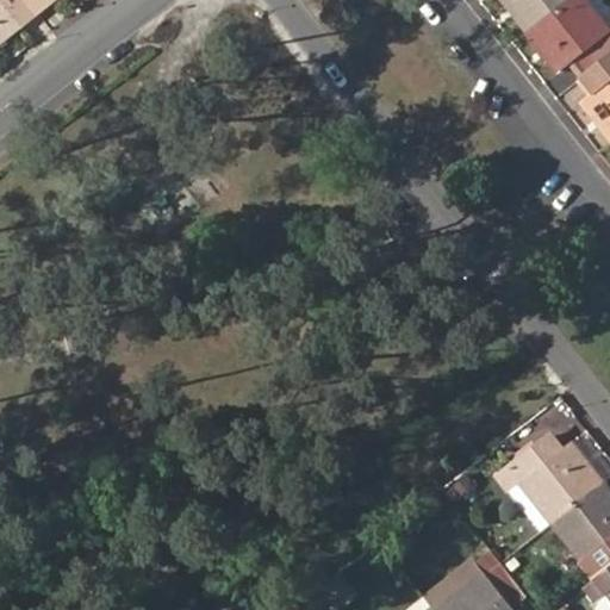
[(0,0),(0,43),(24,24),(14,12),(29,0),(27,0),(0,0)]
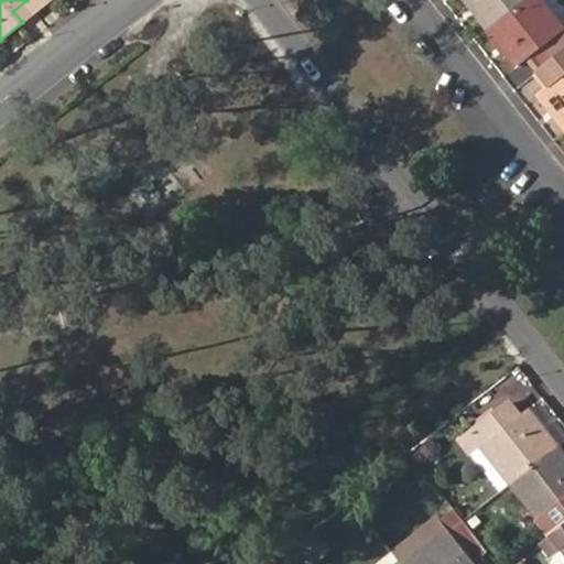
[(13,11),(22,22),(35,12),(26,0),(13,11)]
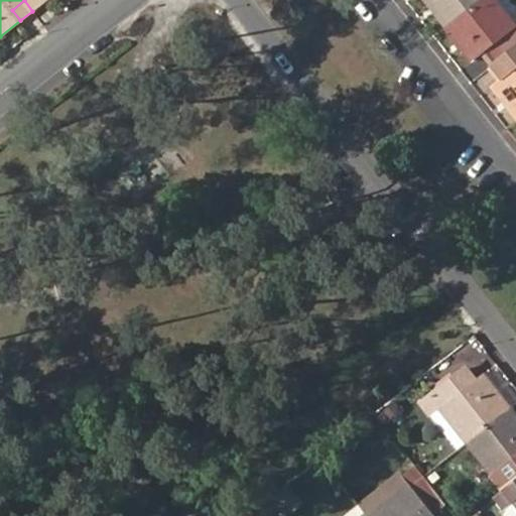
[(24,0),(32,11),(45,1),(43,0),(24,0)]
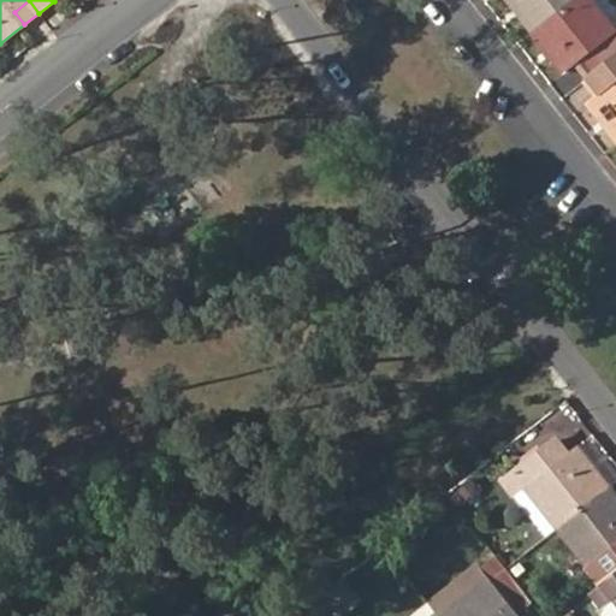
[(511,0),(534,29),(570,0),(511,0)]
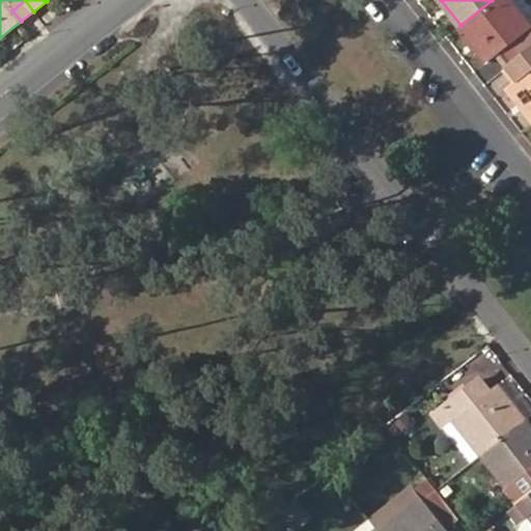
[(509,64),(530,47),(530,23),(512,0),(492,0),(460,25),(487,60),(499,52),(509,64)]
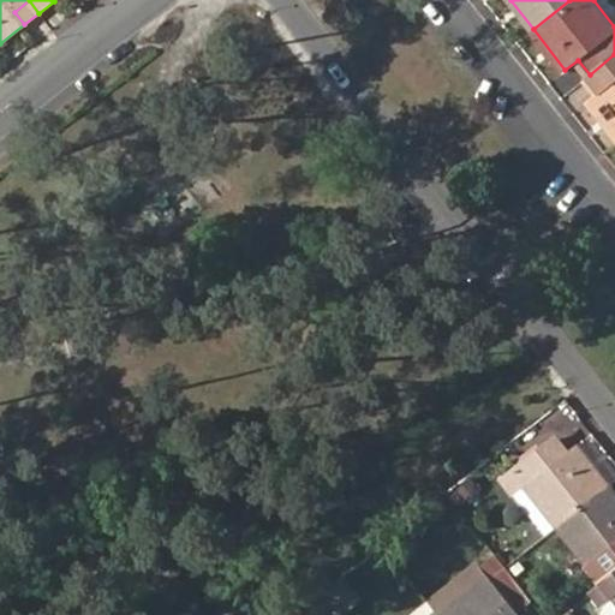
[(589,99),(614,132),(614,54),(590,75),(601,89),(589,99)]
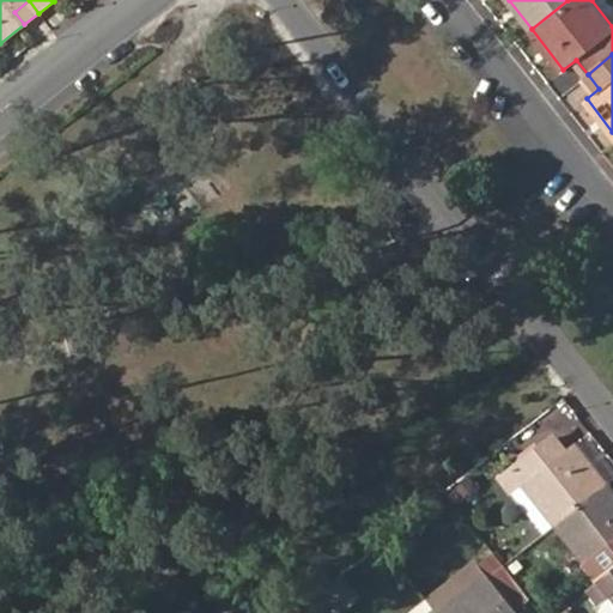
[(499,479),(541,535),(556,525),(607,484),(598,471),(575,442),(562,453),(551,438),(499,479)]
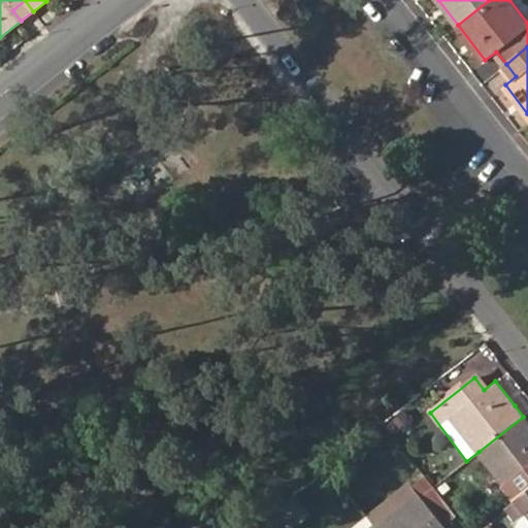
[(527,489),(527,422),(523,417),(479,452),(505,487),(512,483),(521,495),(527,489)]
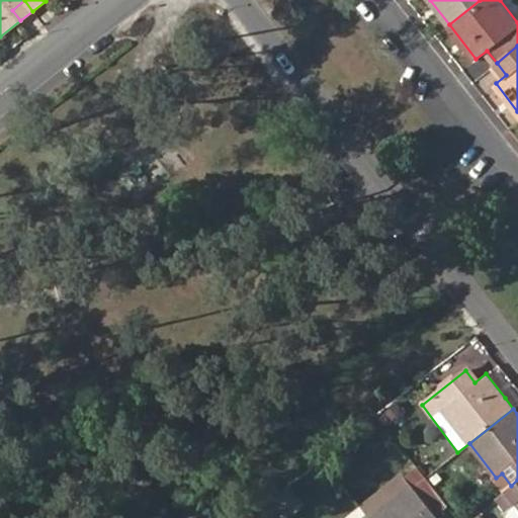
[(438,517),(437,516),(448,507),(425,478),(417,466),(406,476),(412,484),(369,515),(370,517),(438,517)]
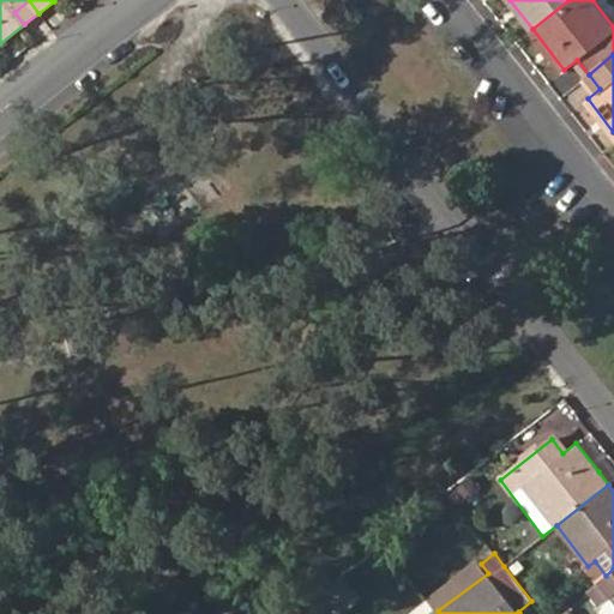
[(479,560),(428,600),(438,611),(488,573),(481,564),(479,560)]
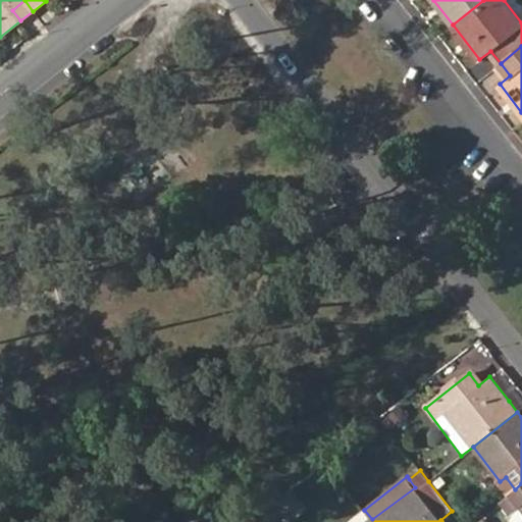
[(513,521),(521,521),(521,483),(515,489),(501,500),(511,512),(508,515),(513,521)]
